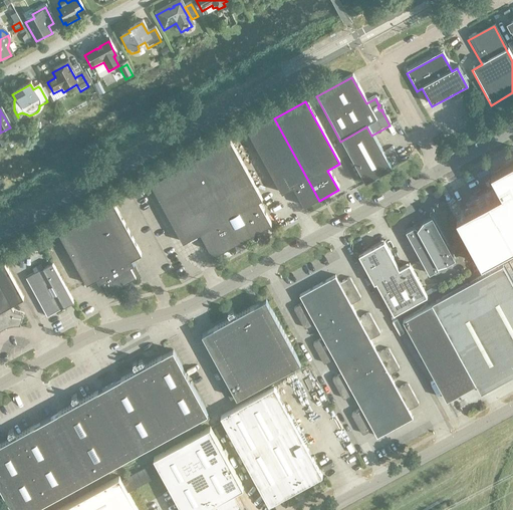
[(319,201),(274,118),(247,134),(281,196),(292,190),(303,209),(319,201)]
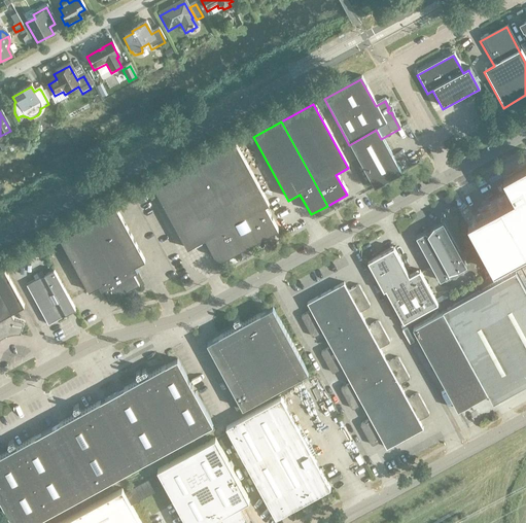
[(376,130),(349,145),(374,190),(401,175),(381,139),(376,130)]
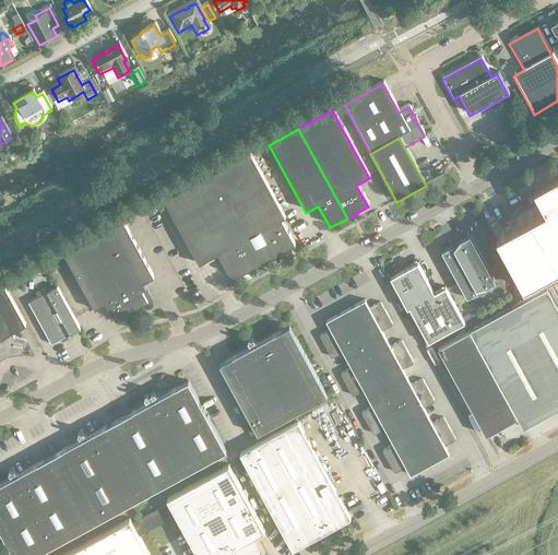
[(284,220),(249,155),(163,203),(198,267),(217,257),(225,272),(226,273),(227,274),(228,275),(229,276),(230,278),(232,278),(233,278),(234,278),(236,278),(237,278),(238,278),(240,276),(256,269),(254,267),(262,264),(294,247),(281,222),(284,220)]
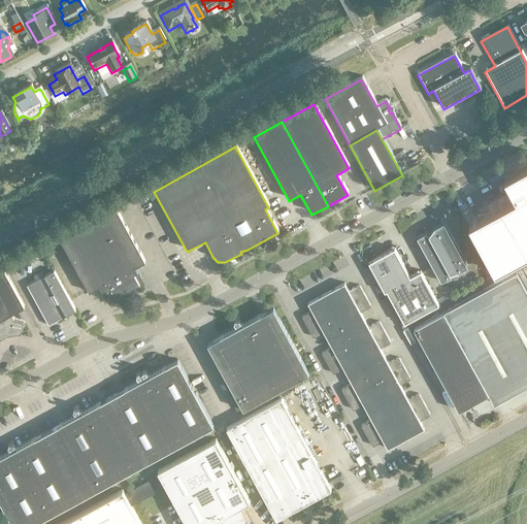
[(515,201),(467,227),(494,274),(526,256),(526,166),(503,181),(515,201)]
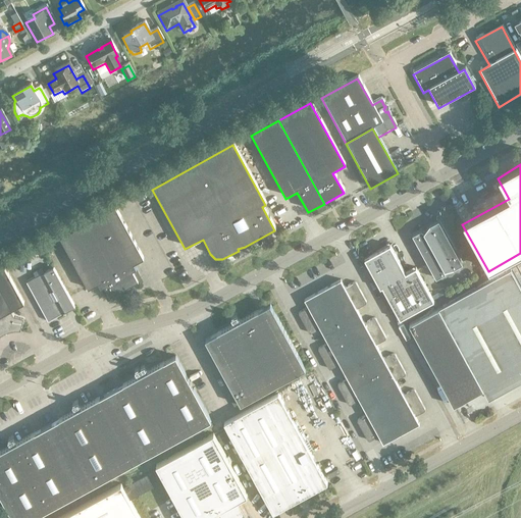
[(143,261),(114,210),(89,224),(124,291),(138,283),(135,278),(138,276),(133,267),(143,261)]
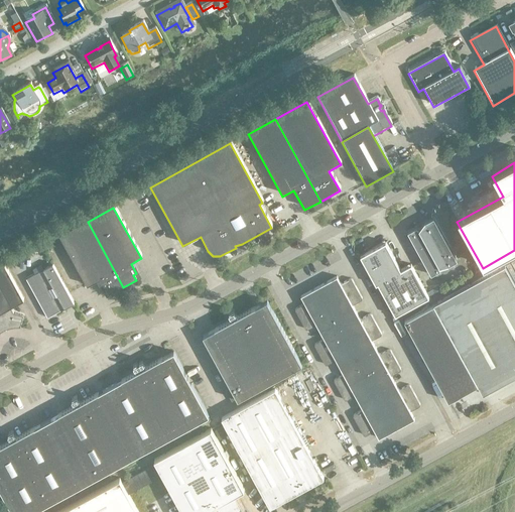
[(430,278),(457,264),(432,221),(406,235),(430,278)]
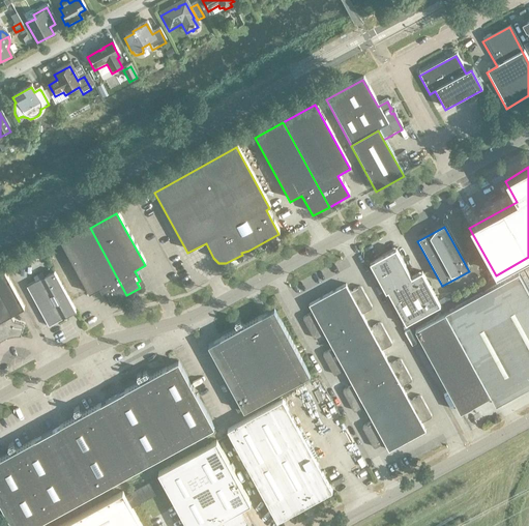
[(126,295),(90,228),(60,243),(89,296),(98,290),(104,300),(108,298),(111,303),(126,295)]
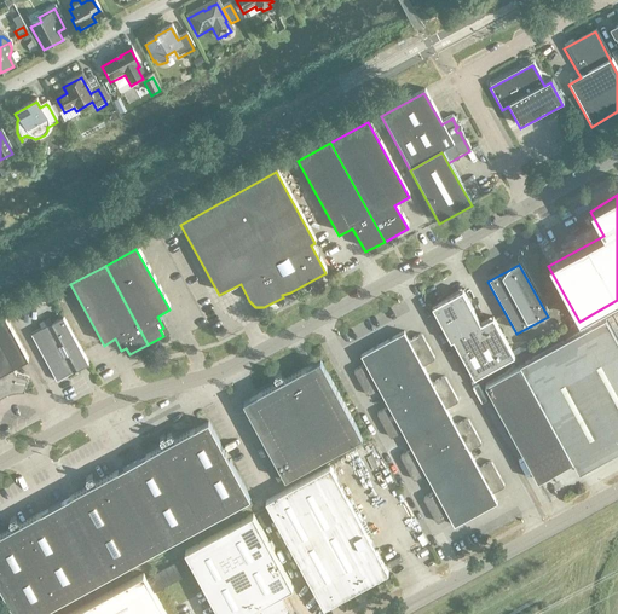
[(431,311),(450,345),(450,346),(452,343),(457,353),(473,382),(513,360),(510,355),(492,320),(477,329),(475,325),(478,324),(462,295),(465,294),(463,293),(450,300),(452,302),(449,305),(446,302),(431,311)]
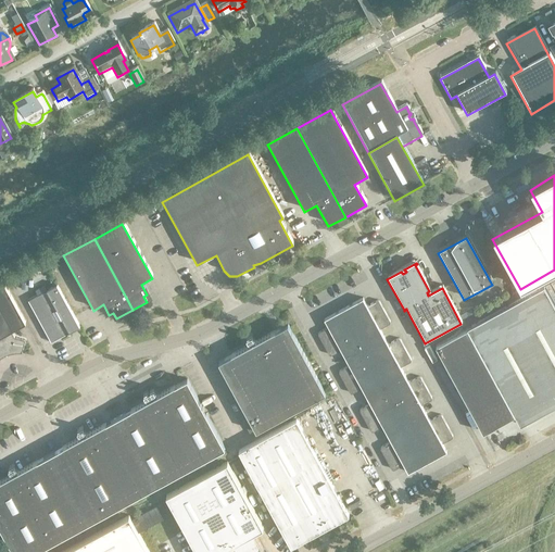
[(4,288),(0,290),(0,361),(2,360),(4,359),(7,358),(8,358),(11,356),(13,356),(16,356),(19,356),(21,356),(21,355),(24,343),(13,340),(10,335),(25,326),(4,288)]
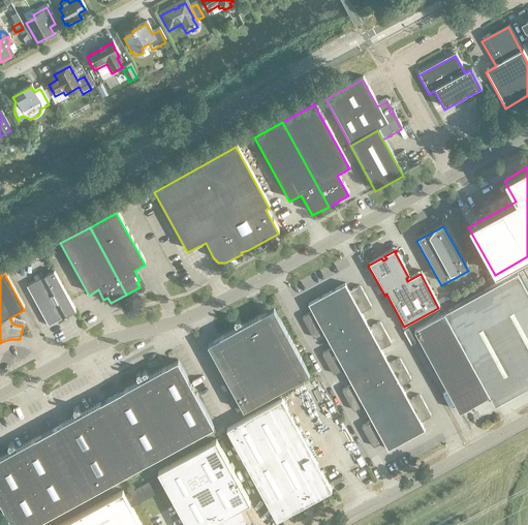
[(48,329),(74,314),(53,274),(26,289),(48,329)]
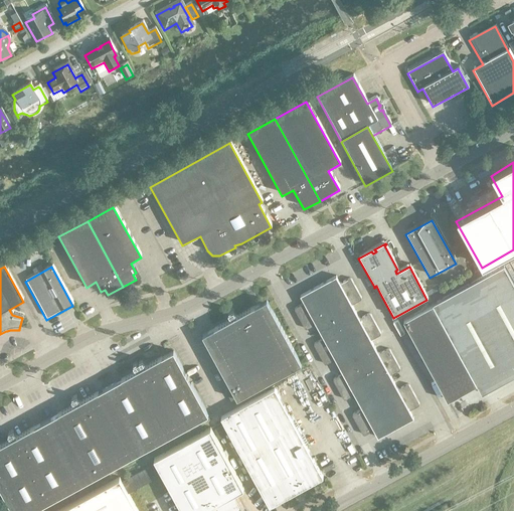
[(513,378),(513,288),(503,268),(402,323),(447,403),(476,387),(481,397),(513,378)]
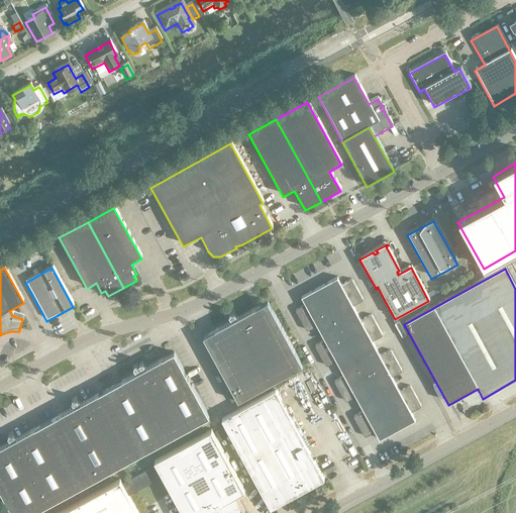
[(336,280),(318,290),(300,300),(304,307),(294,313),(306,334),(316,328),(324,342),(313,348),(325,370),(335,364),(343,378),(333,384),(344,405),(354,399),(363,413),(352,419),(364,440),(374,435),(378,442),(396,432),(414,422),(410,415),(420,409),(409,388),(399,394),(391,380),(401,374),(390,352),(380,358),(372,344),(382,338),(371,317),(359,323),(356,316),(352,309),(363,303),(350,282),(340,288),(336,280)]
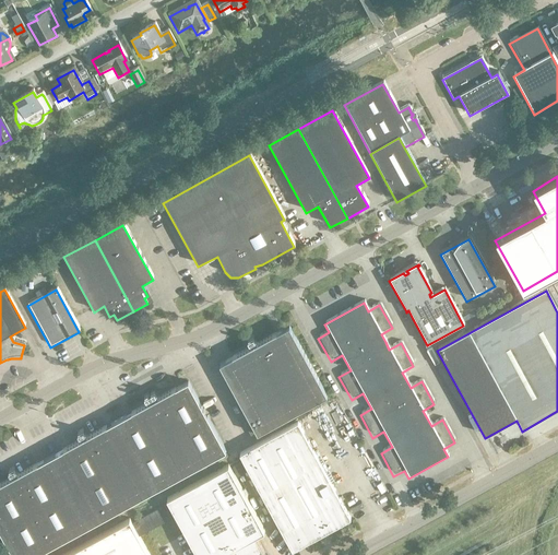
[(327,399),(288,329),(275,337),(257,346),(252,340),(247,343),(250,350),(232,361),(218,367),(257,437),(327,399)]
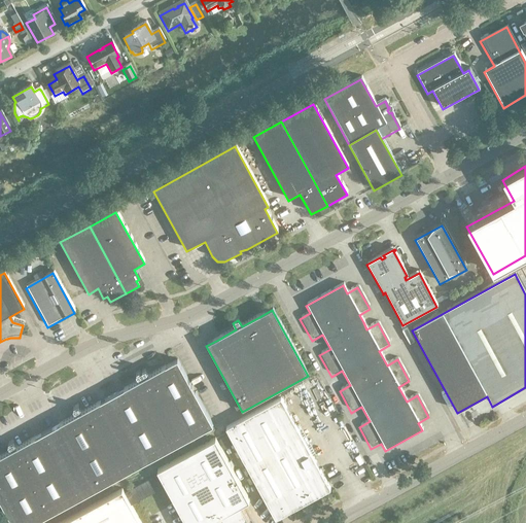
[(145,371),(141,374),(135,377),(139,383),(81,414),(77,408),(72,411),(76,417),(16,450),(12,444),(7,446),(10,453),(0,458),(0,504),(10,522),(37,522),(212,428),(176,362),(165,369),(148,378),(145,371)]
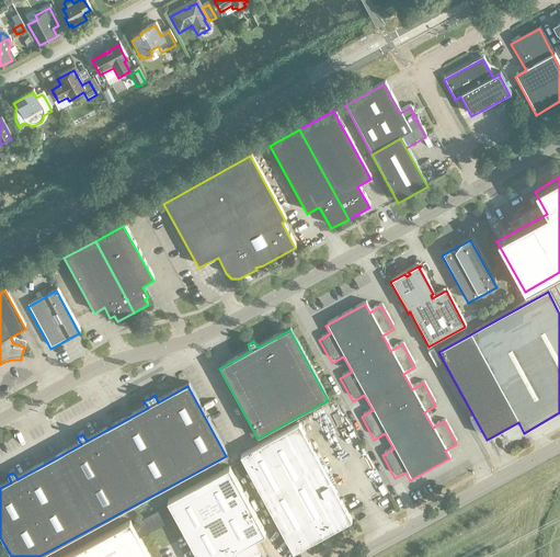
[(351,523),(298,427),(240,458),(293,555),(351,523)]
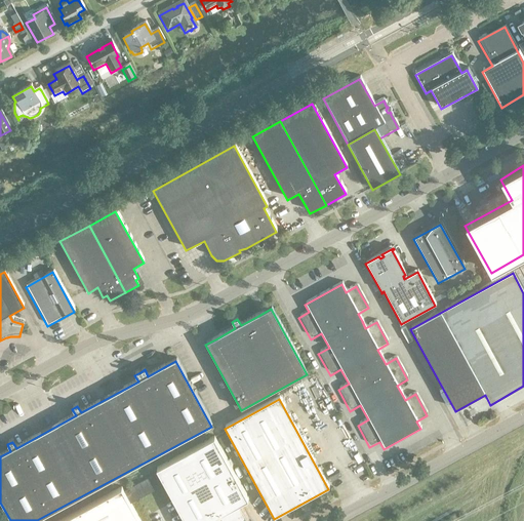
[(156,471),(159,475),(123,494),(129,505),(164,486),(184,520),(246,520),(239,506),(247,501),(213,439),(156,471)]
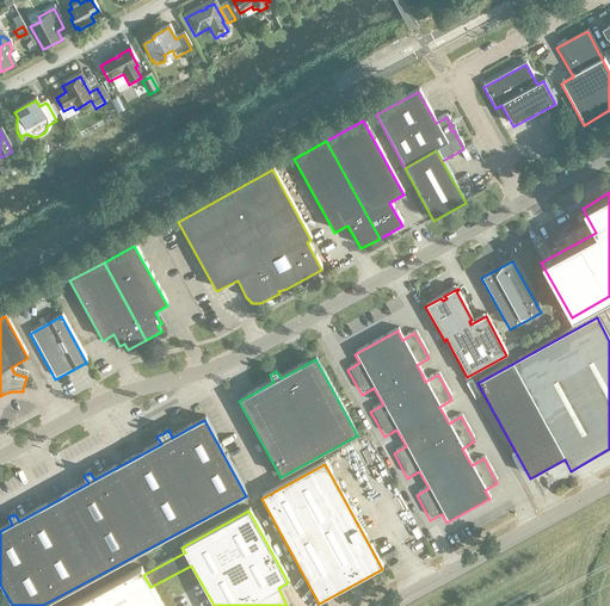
[(160,605),(151,587),(143,575),(141,570),(74,605),(160,605)]
